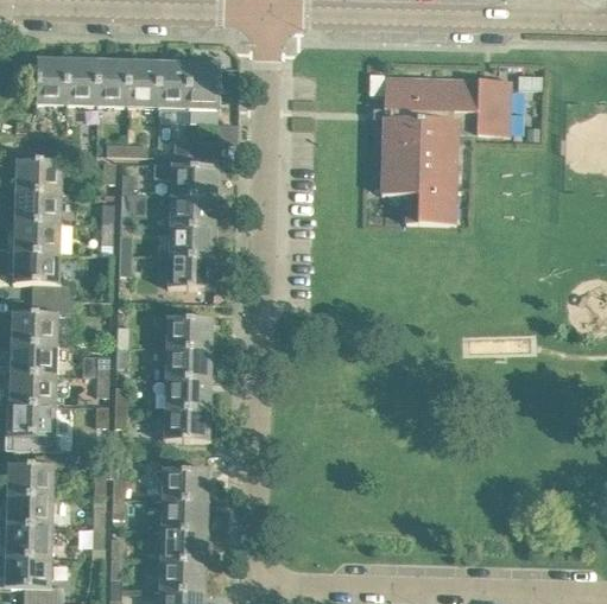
[(68,59),(37,58),(36,107),(67,107),(68,59)]
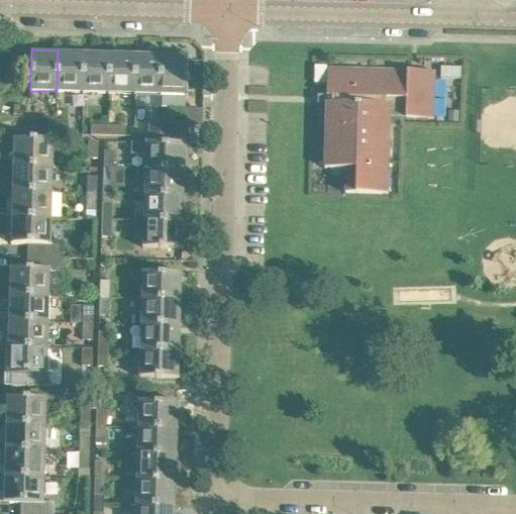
[(161,54),(160,94),(187,95),(188,55),(188,50),(171,49),(171,54),(161,54)]
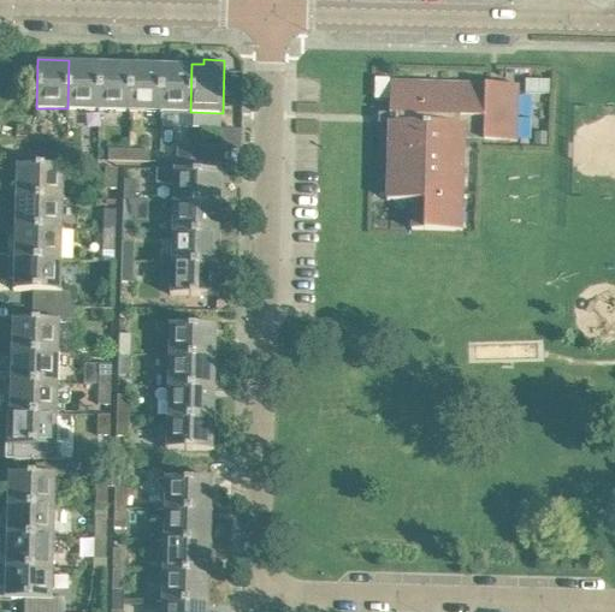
[(99,110),(100,61),(69,60),(67,108),(99,110)]
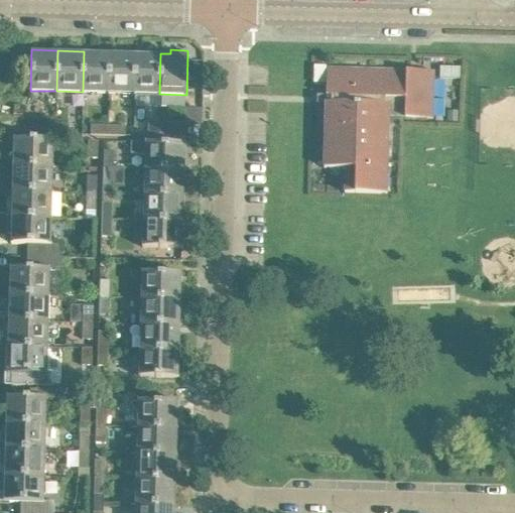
[(108,93),(109,52),(84,51),(83,92),(108,93)]
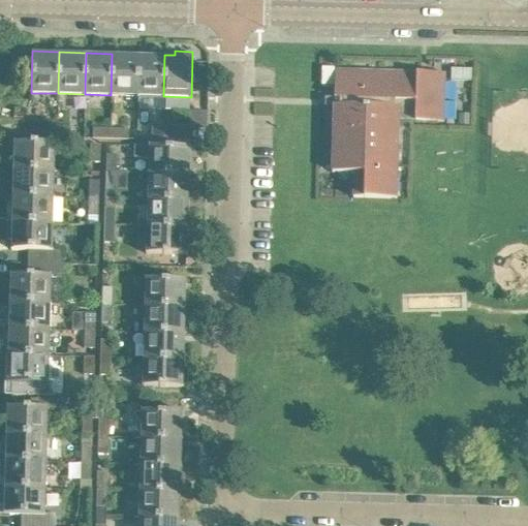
[(137,95),(138,54),(112,54),(111,95),(137,95)]
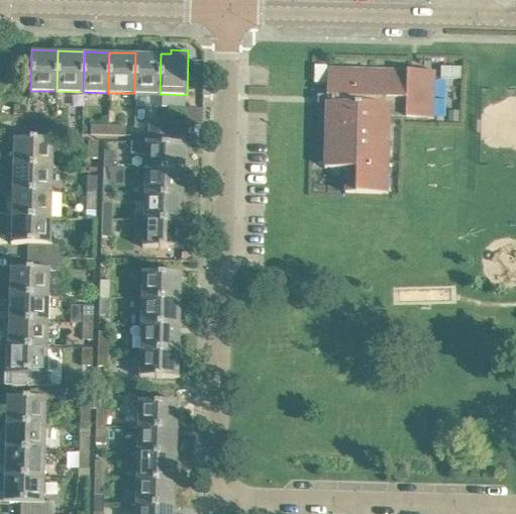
[(161,54),(135,53),(134,93),(160,94),(161,54)]
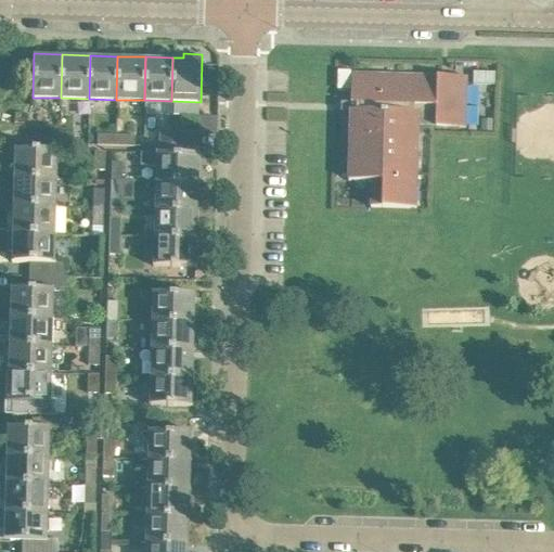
[(465,76),(465,75),(350,72),(347,179),(371,179),(370,205),(415,206),(417,124),(459,125),(460,76),(465,76)]
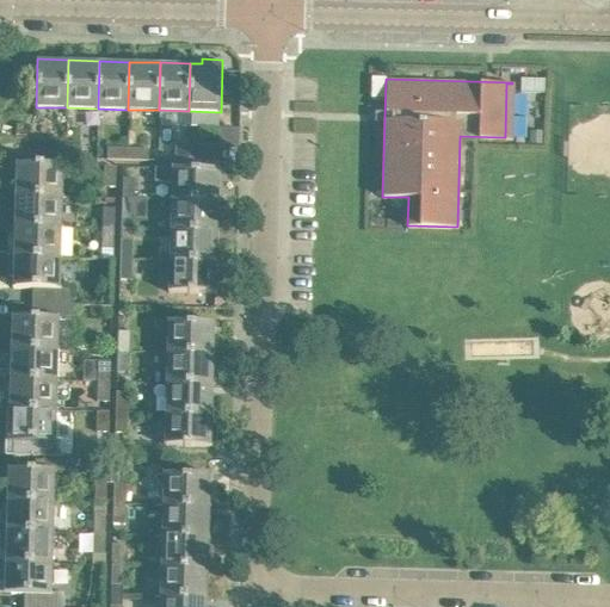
[(528,129),(528,142),(542,142),(542,129),(528,129)]
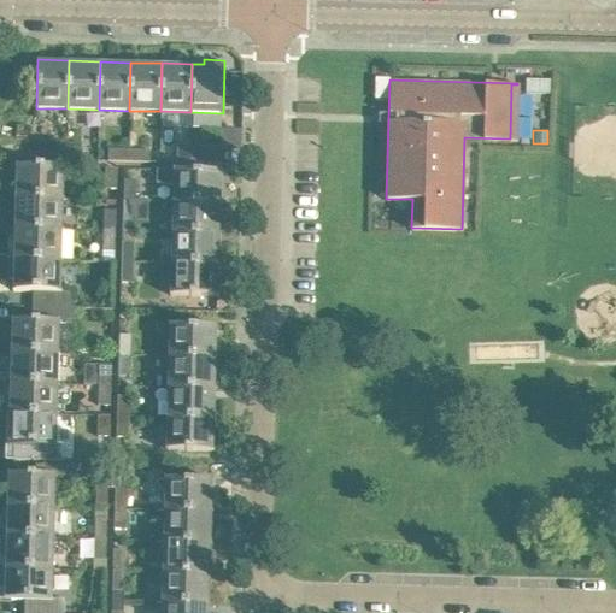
[(66,158),(66,141),(35,140),(35,157),(66,158)]
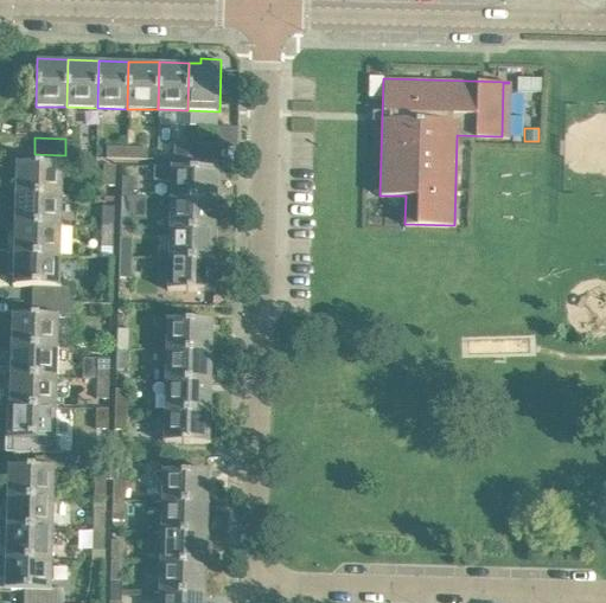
[(65,139),(65,155),(80,155),(80,139),(65,139)]
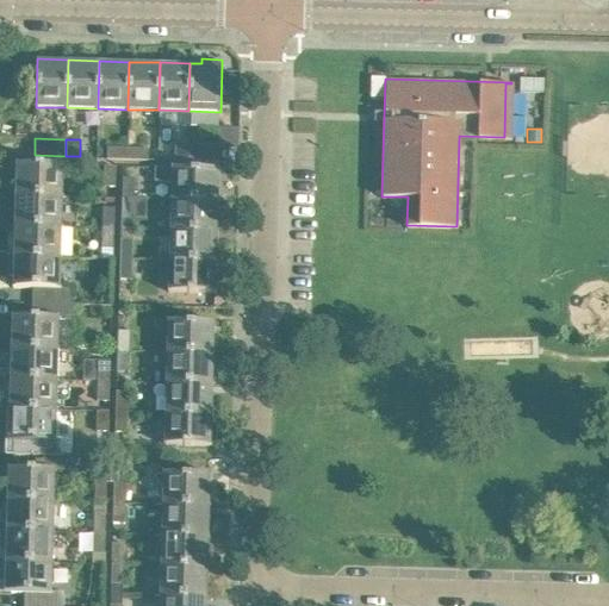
[(188,160),(188,143),(174,142),(174,158),(188,160)]
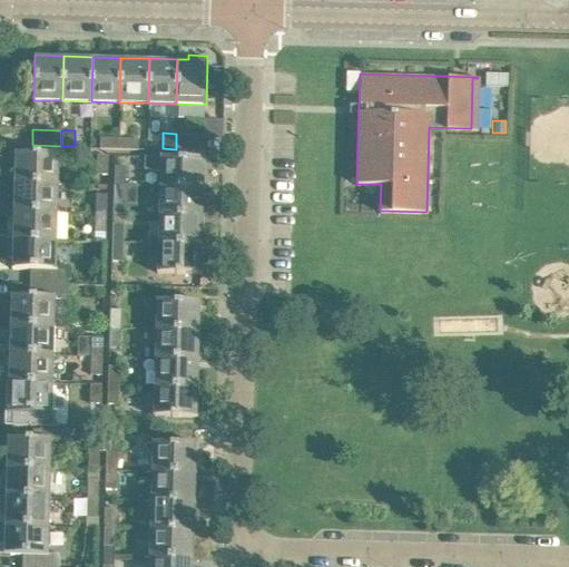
[(176,134),(176,149),(204,150),(205,134),(176,134)]
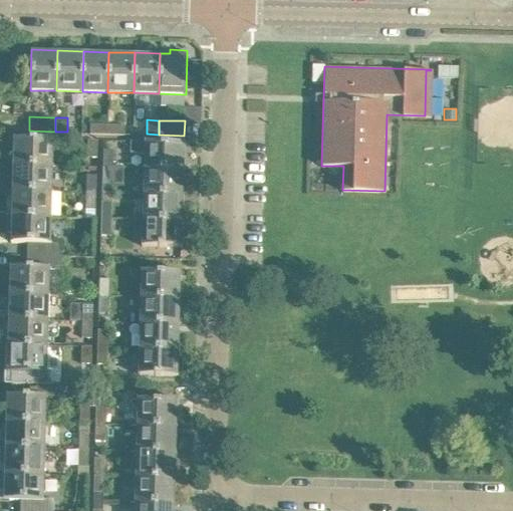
[(106,133),(107,122),(89,121),(89,133),(106,133)]
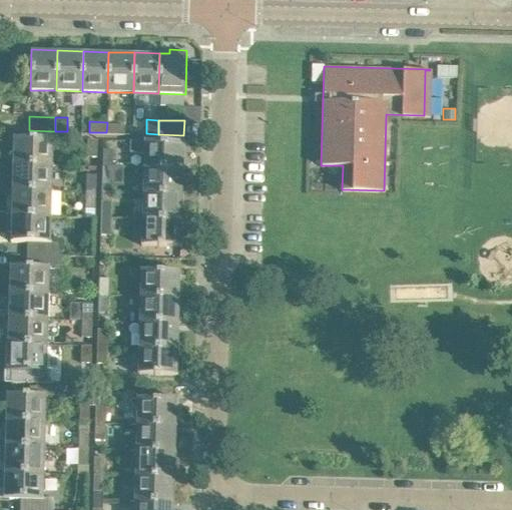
[(107,122),(106,132),(124,132),(124,122),(107,122)]
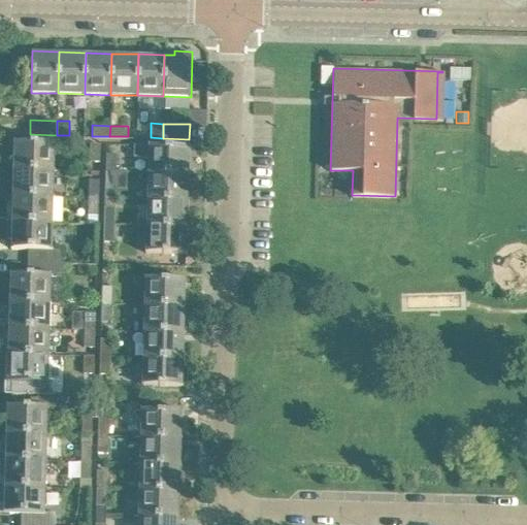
[(12,167),(54,168),(55,141),(13,140),(12,167)]
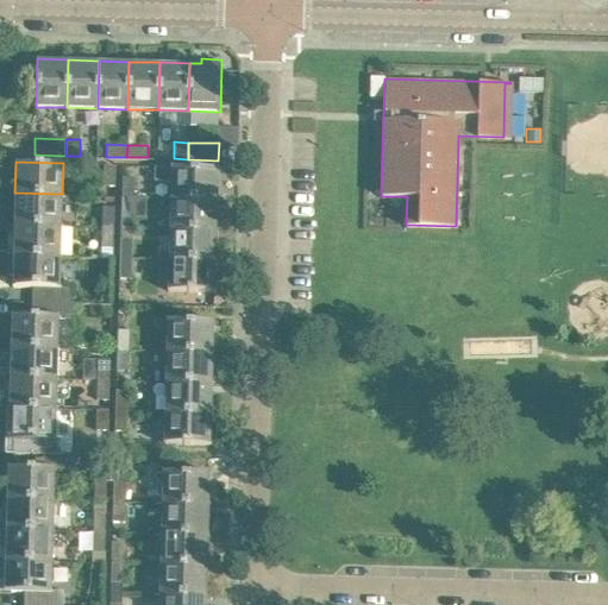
[(114,184),(114,164),(102,163),(102,184),(114,184)]
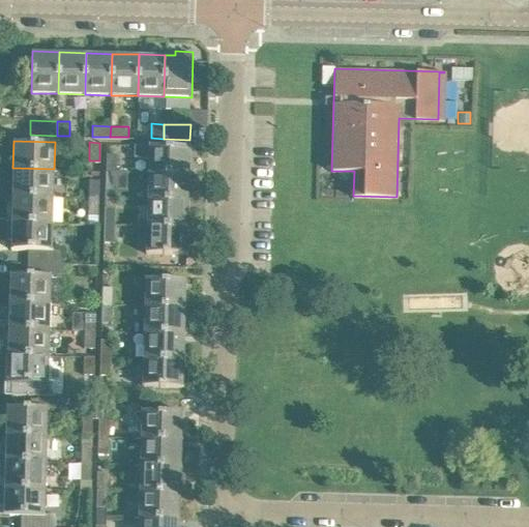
[(147,156),(147,172),(189,173),(189,146),(134,144),(134,156),(147,156)]
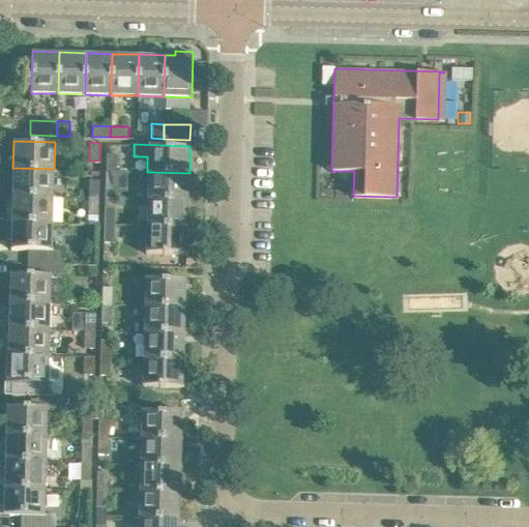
[(105,171),(116,171),(116,152),(106,152),(105,171)]
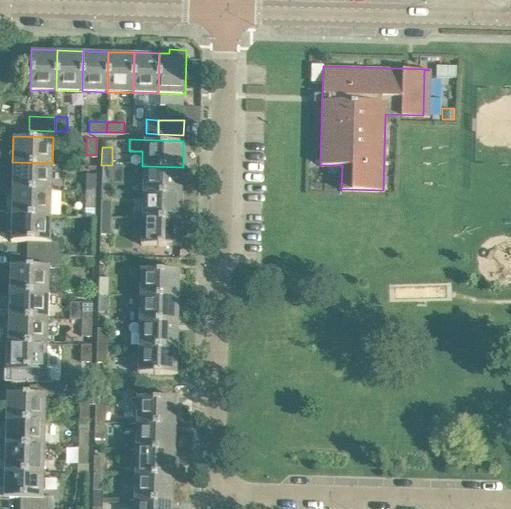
[(52,163),(12,162),(11,188),(51,189),(52,163)]
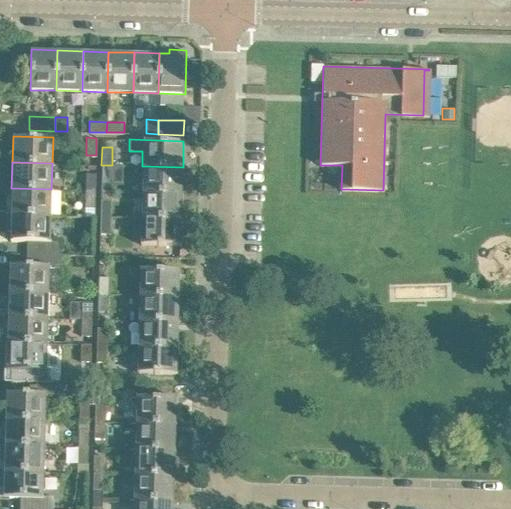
[(101,165),(101,181),(111,182),(112,165),(101,165)]
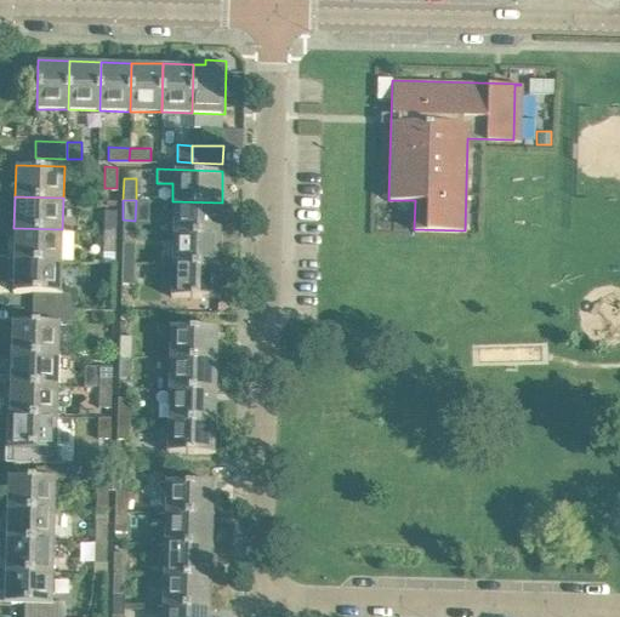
[(221,233),(222,203),(172,201),(171,232),(221,233)]
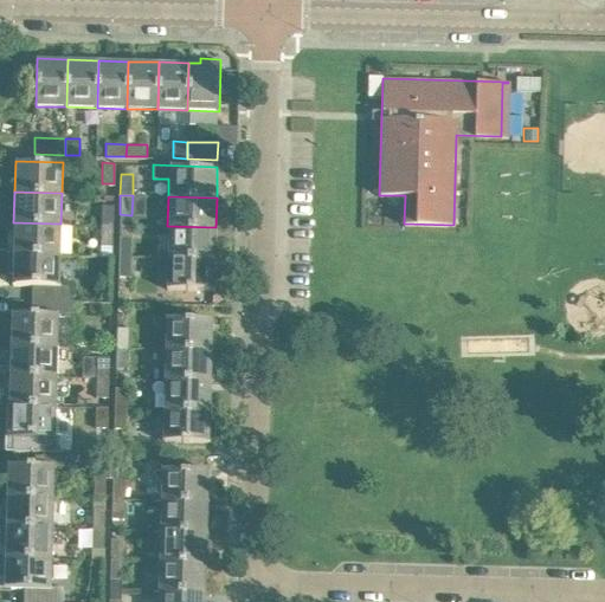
[(101,225),(113,225),(113,204),(102,204),(101,225)]
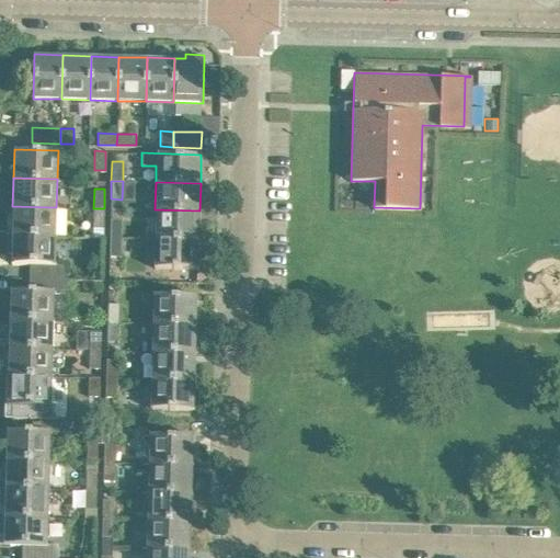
[(56,207),(12,206),(12,234),(56,235),(56,207)]
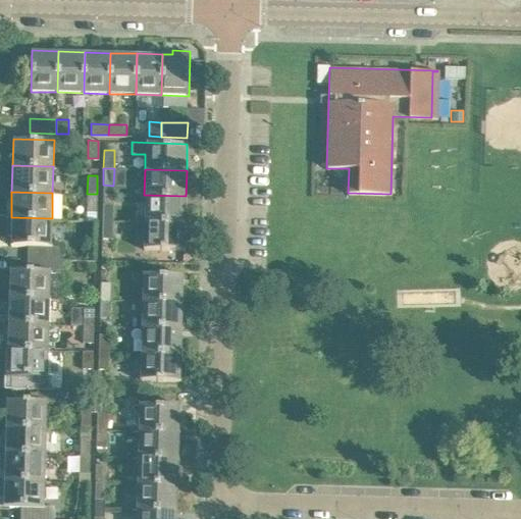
[(87,194),(87,211),(95,211),(96,211),(97,194),(87,194)]
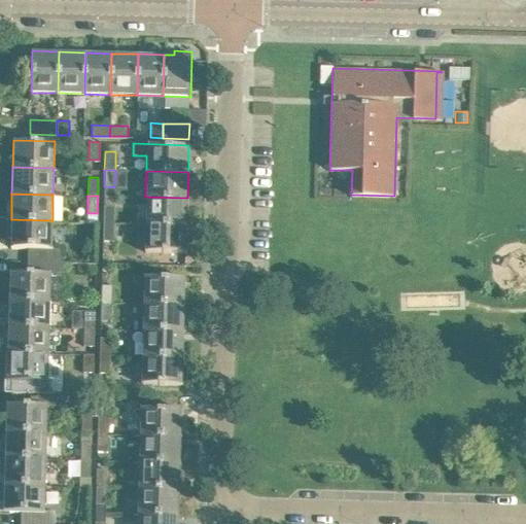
[(145,223),(186,224),(187,198),(145,197),(145,223)]
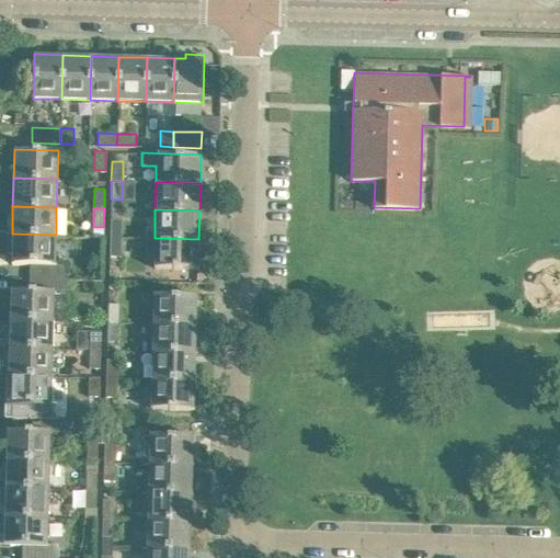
[(110,237),(121,237),(122,217),(110,217),(110,237)]
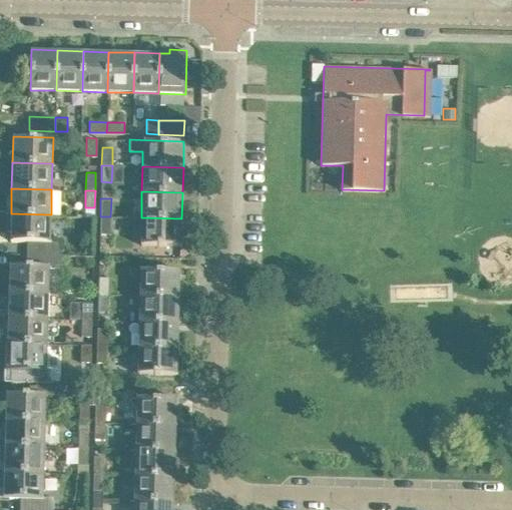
[(6,214),(5,230),(11,230),(11,232),(13,233),(13,238),(10,238),(10,240),(27,240),(26,252),(60,253),(60,240),(50,239),(51,214),(11,213),(5,213),(5,214),(6,214)]
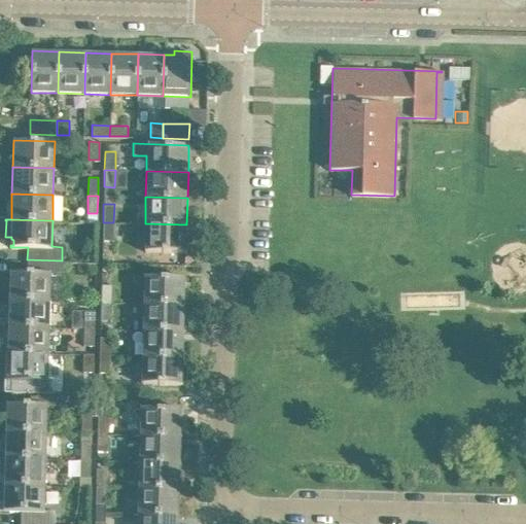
[(113,222),(103,222),(102,240),(112,240),(113,222)]
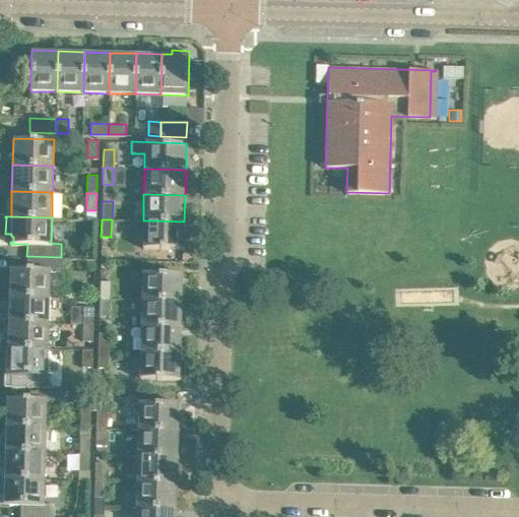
[(184,221),(143,220),(142,247),(183,248),(184,221)]
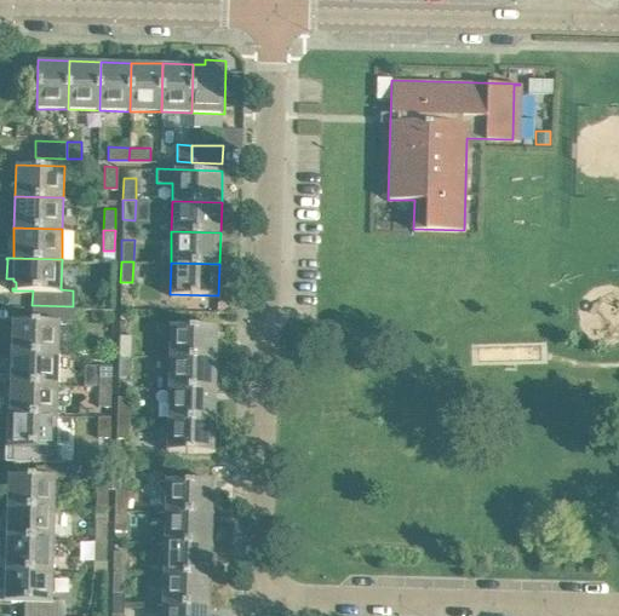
[(73,306),(32,305),(32,321),(11,320),(10,351),(59,352),(59,322),(72,323),(73,306)]
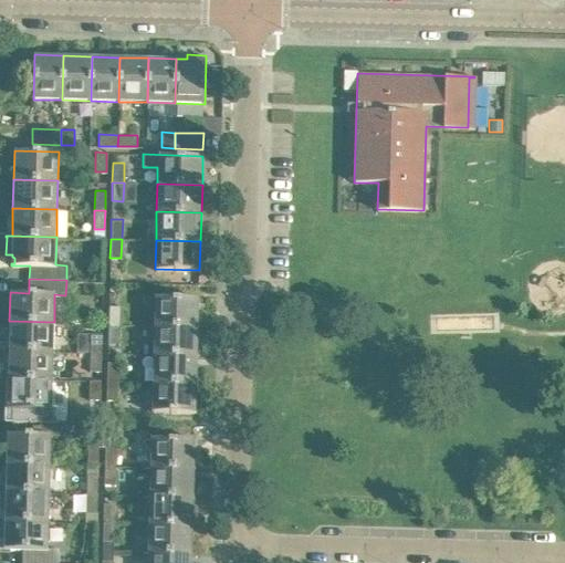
[(199,298),(154,296),(153,325),(198,326),(199,298)]
